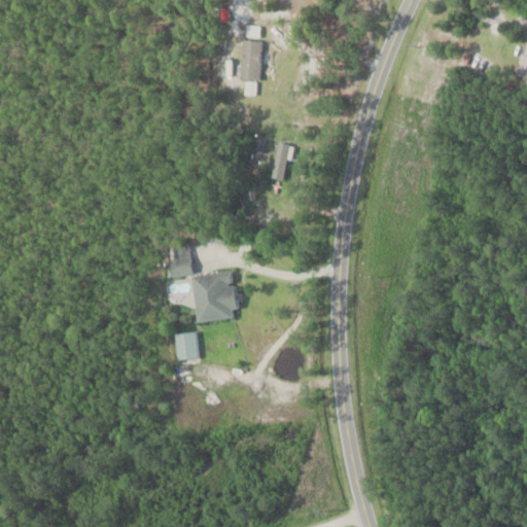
[(526,33),(526,34),(515,75),(526,77),(526,33)]
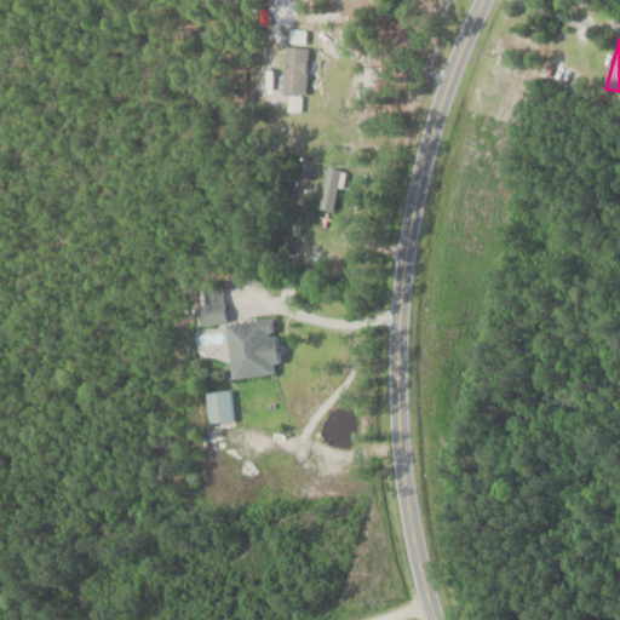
[(281,93),(305,95),(306,46),(283,46),(281,93)]
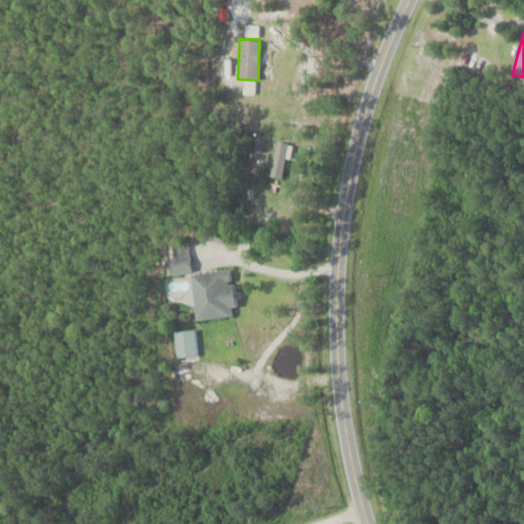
[(170,273),(191,271),(187,242),(167,245),(170,273)]
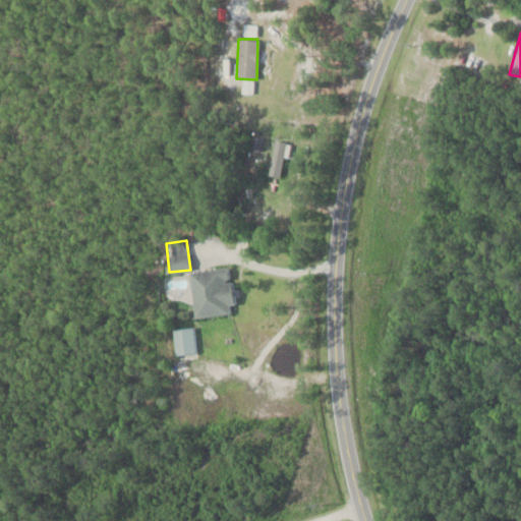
[(188,271),(193,316),(234,311),(228,267),(188,271)]
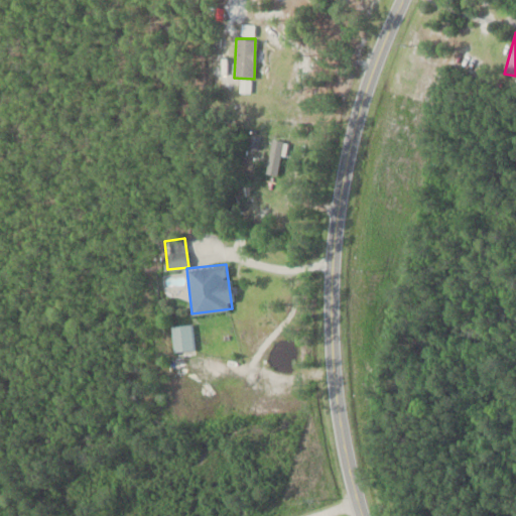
[(191,324),(170,326),(172,353),(194,352),(191,324)]
